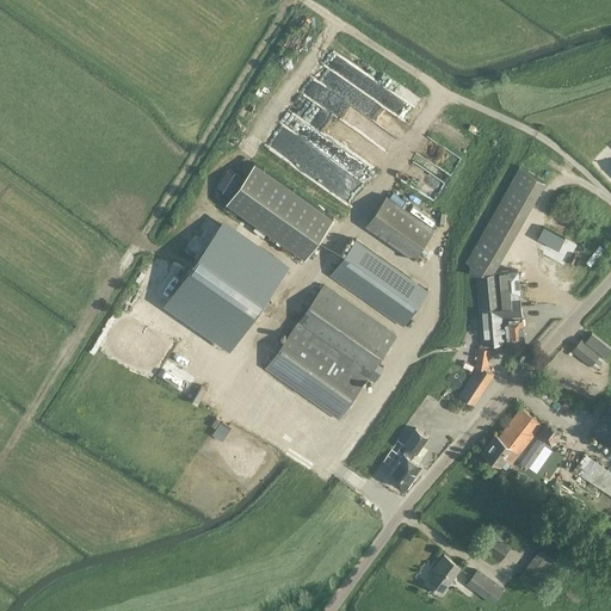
[(227,202),(306,258),(333,217),(255,162),(227,202)]
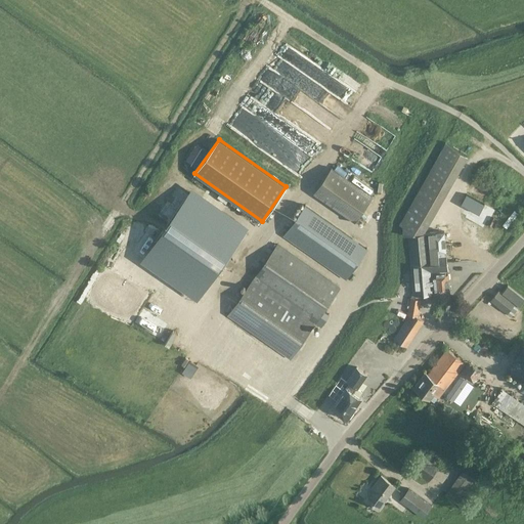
[(446,143),(430,172),(451,184),(468,156),(446,143)]
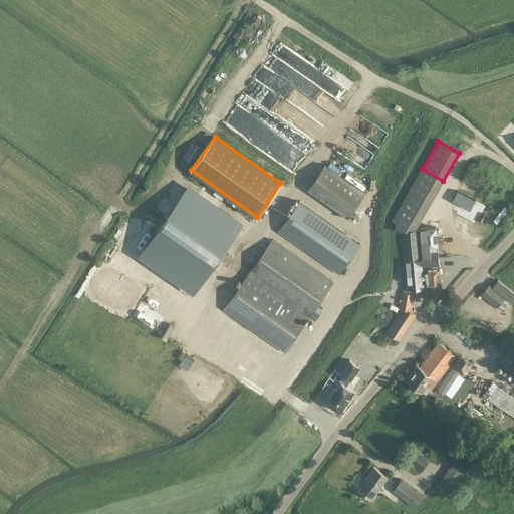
[(309,189),(349,217),(365,193),(363,191),(367,185),(351,174),(346,180),(326,166),(309,189)]
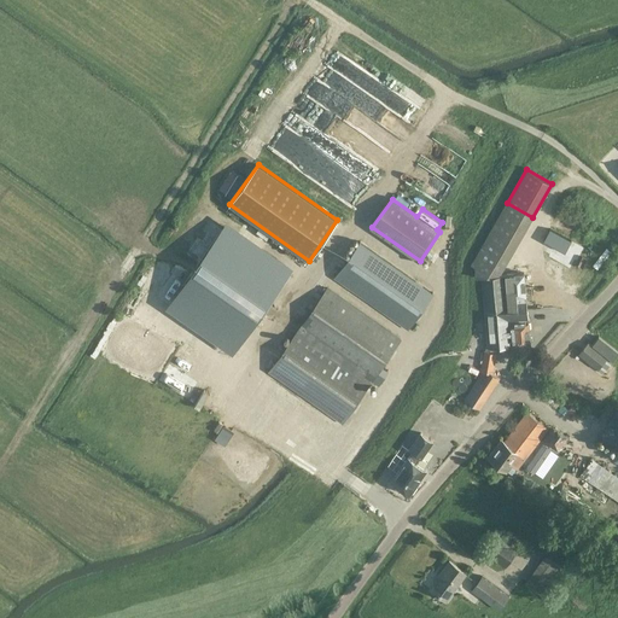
[(481,278),(484,314),(528,310),(524,274),(500,275),(532,217),(507,203),(472,266),(476,268),(476,278),(481,278)]
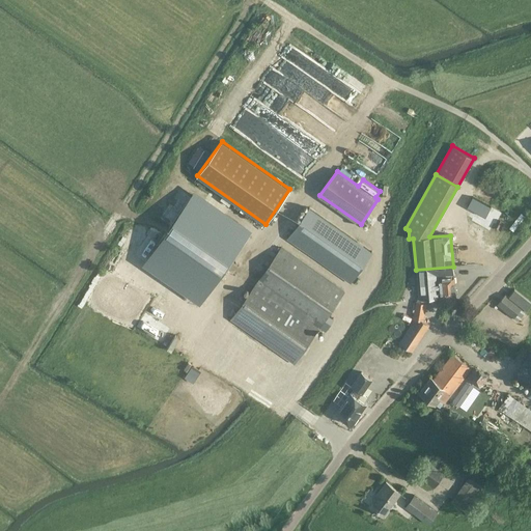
[(146,261),(205,302),(255,229),(196,189),(146,261)]
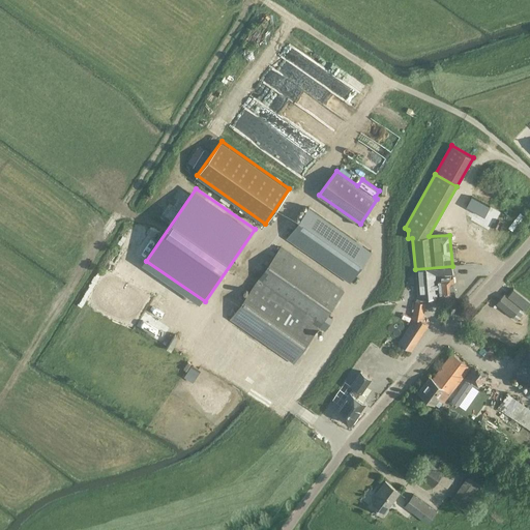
[(472,196),(467,206),(484,215),(490,206),(472,196)]
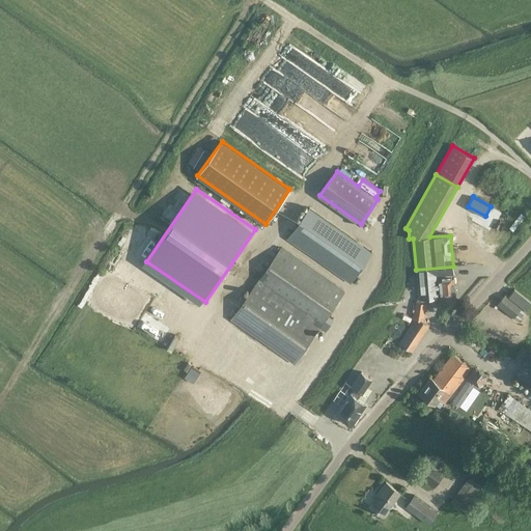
[(287,240),(351,284),(372,252),(309,208),(287,240)]
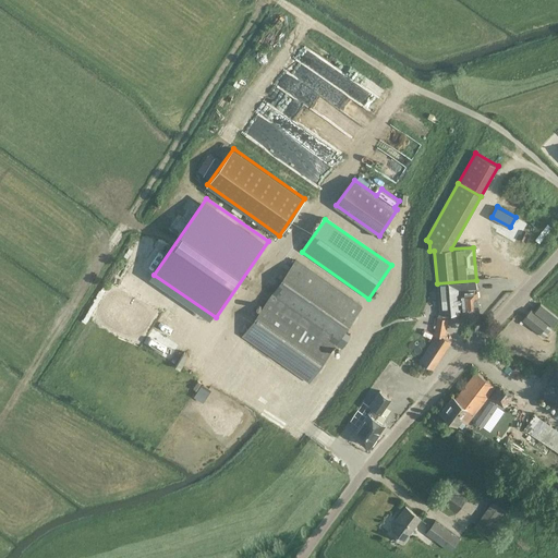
[(343,332),(362,307),(368,299),(302,252),(242,337),(308,383),(336,344),(341,349),(350,337),(343,332)]
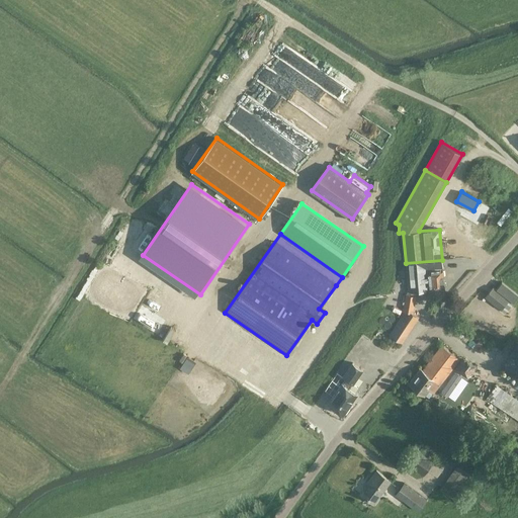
[(442,260),(406,263),(409,292),(444,289),(442,260)]
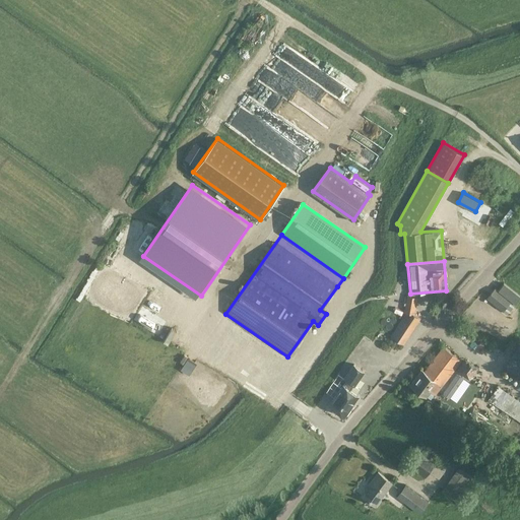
[(488,298),(503,311),(508,314),(515,305),(519,298),(519,295),(505,283),(499,290),(495,287),(488,298)]
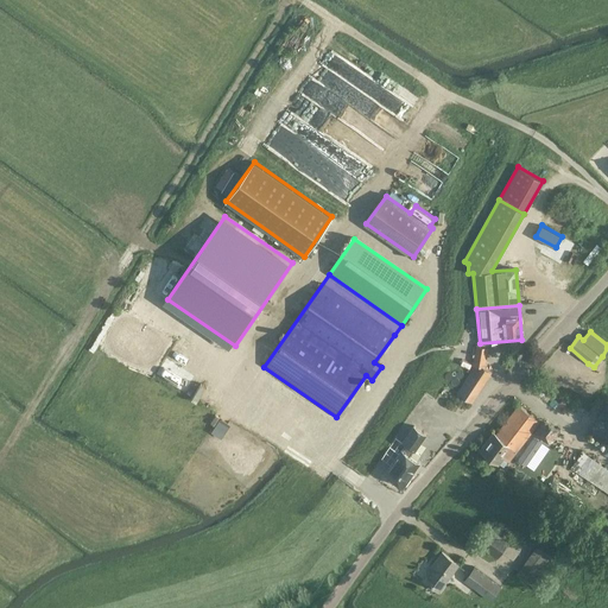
[(458,393),(472,403),(492,373),(485,368),(488,348),(476,346),(473,366),(476,366),(458,393)]
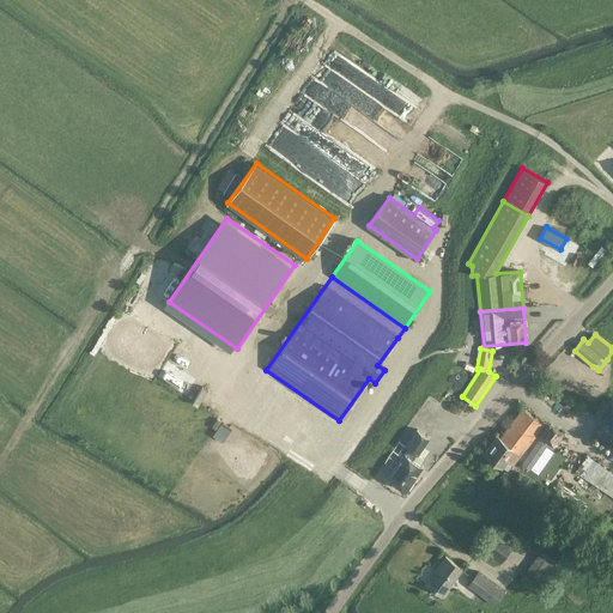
[(507,460),(514,465),(544,425),(523,410),(501,438),(498,436),(484,454),(502,467),(507,460)]
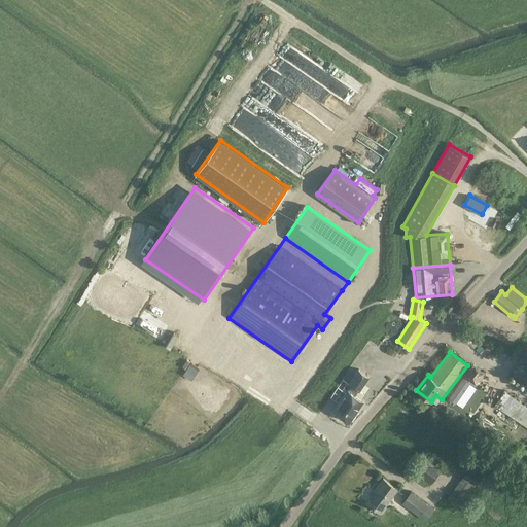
[(348,390),(334,410),(336,411),(335,413),(341,416),(342,415),(349,421),(350,419),(352,420),(355,414),(354,413),(358,407),(357,407),(362,400),(363,400),(355,394),(358,389),(359,390),(369,376),(358,369),(349,383),(352,385),(348,390)]
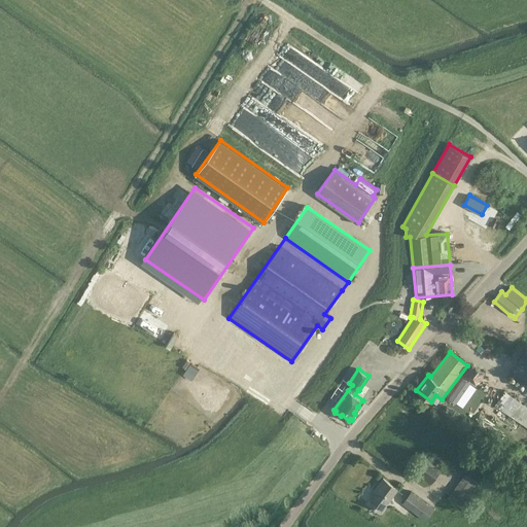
[(463,378),(449,397),(456,402),(469,382),(463,378)]
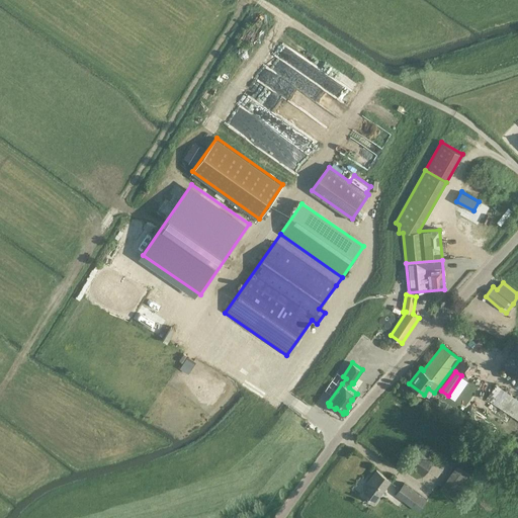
[(410,464),(424,475),(433,459),(420,451),(410,464)]
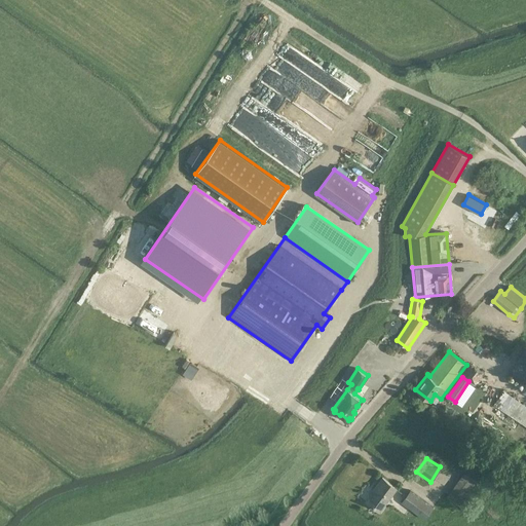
[(463,474),(448,497),(462,508),(479,484),(463,474)]
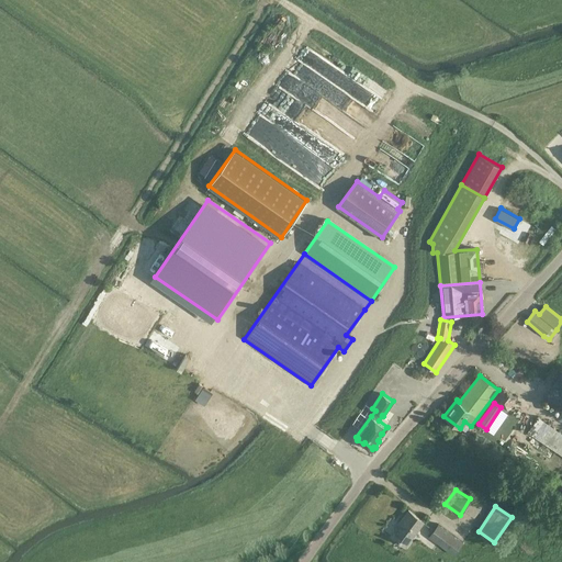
[(401,527),(393,538),(406,548),(424,523),(408,512),(398,526),(401,527)]
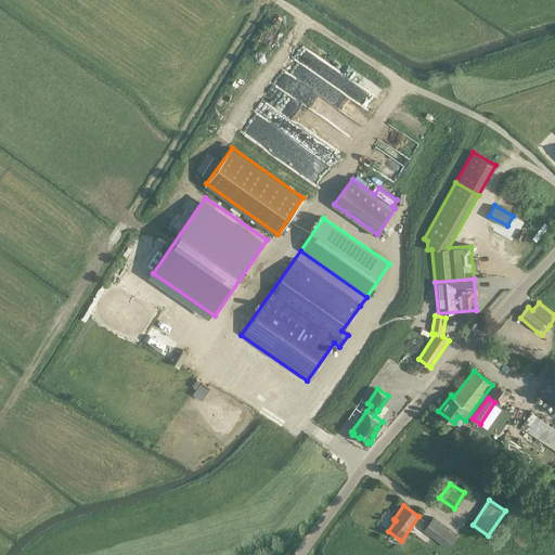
[(457,537),(433,519),(424,531),(449,549),(457,537)]
